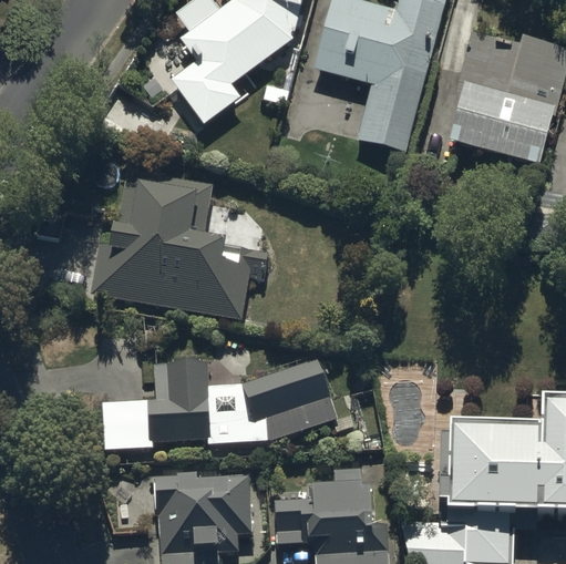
[(292,38),(301,0),(226,0),(181,36),(198,59),(171,77),(205,123),(240,96),(230,83),(292,38)]
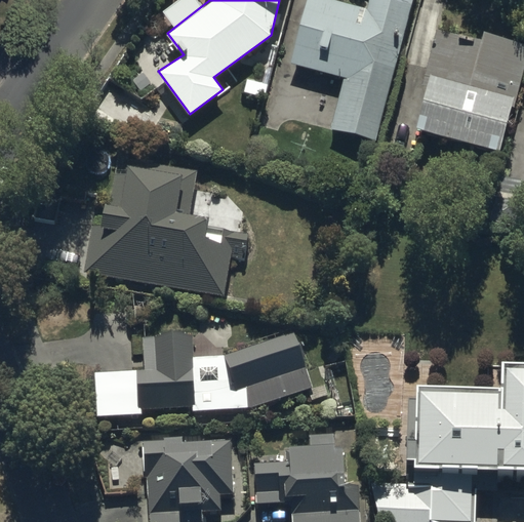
[(367,0),(366,7),(337,0),(306,0),(289,65),(341,77),(328,129),(376,142),(411,0),(367,0)]
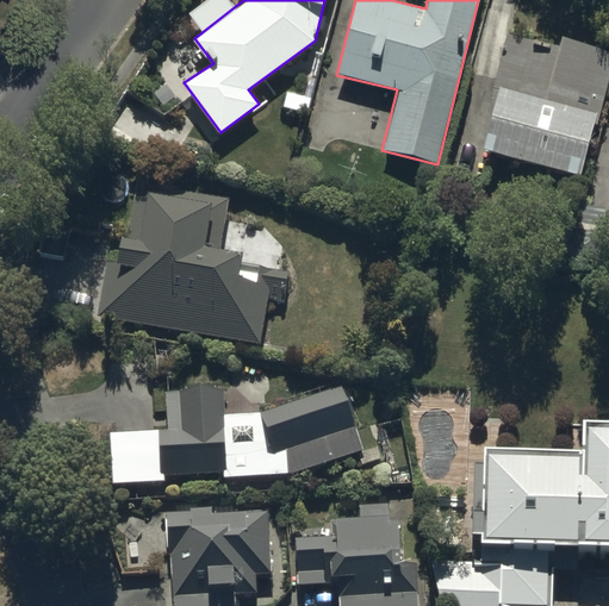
[(495,101),(482,148),(577,174),(591,125),(594,126),(608,70),(608,63),(607,63),(608,57),(608,50),(561,37),(559,45),(509,32),(490,100),(495,101)]
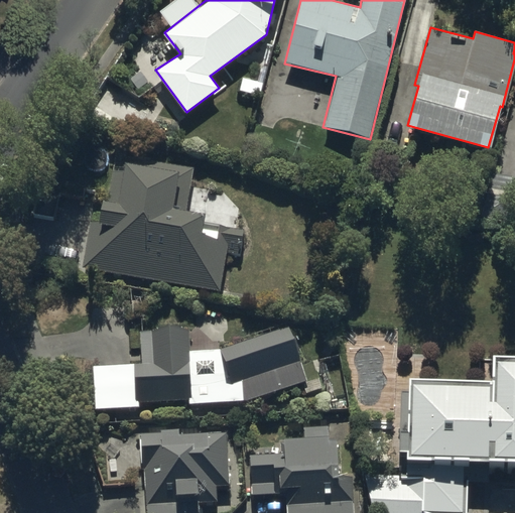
[(92,210),(81,264),(221,290),(228,253),(236,254),(241,227),(206,220),(206,216),(184,213),(194,166),(118,152),(109,202),(103,201),(101,212),(92,210)]
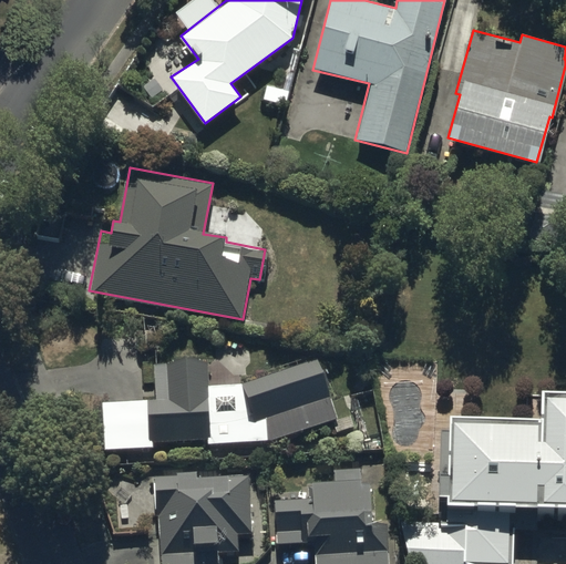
[(102,400),(103,449),(153,449),(152,441),(207,440),(207,443),(266,442),(337,416),(318,358),(243,382),(209,383),(209,359),(154,361),(155,399),(102,400)]
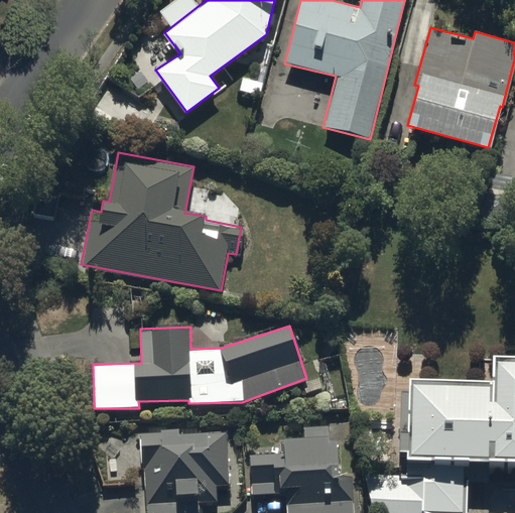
[(514,354),(503,354),(503,358),(481,358),(481,391),(410,390),(410,393),(400,393),(400,440),(399,461),(399,473),(366,473),(372,509),(382,512),(421,512),(421,511),(427,512),(467,512),(467,482),(487,483),(488,468),(514,468),(514,354)]
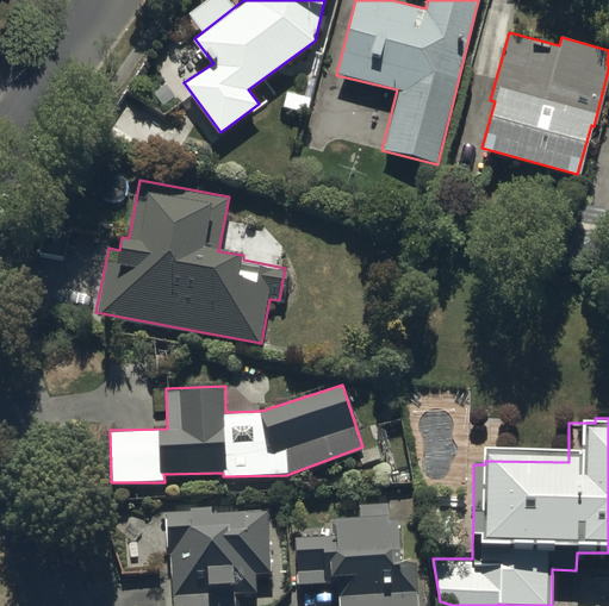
[(294,537),(296,583),(341,583),(340,605),(417,605),(417,563),(398,563),(398,519),(389,519),(389,504),(359,504),(359,518),(334,518),(333,537),(294,537)]
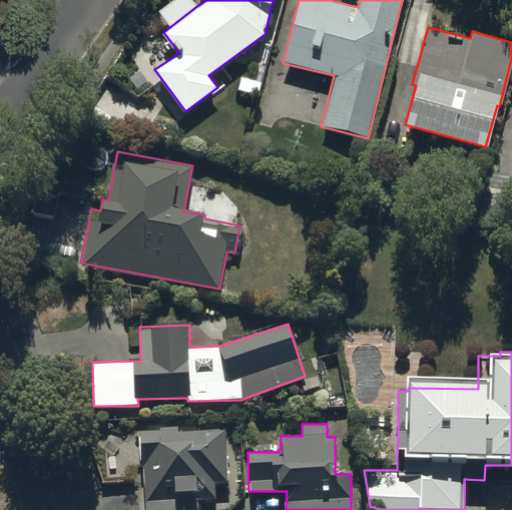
[(144,466),(144,509),(198,509),(198,497),(215,497),(215,481),(226,481),(225,430),(178,431),(178,429),(139,430),(140,466),(144,466)]
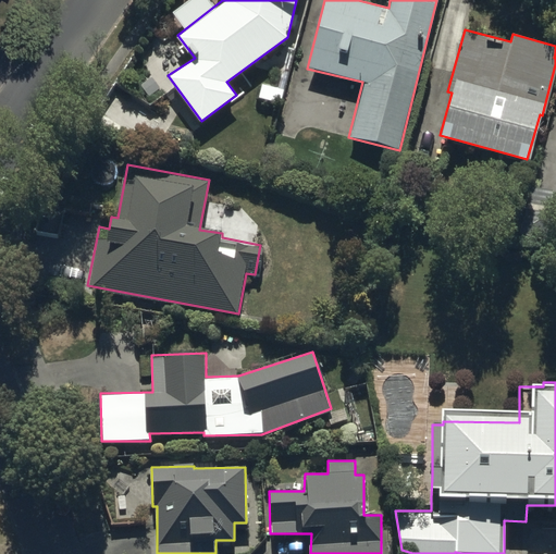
All buildings are outlined.
